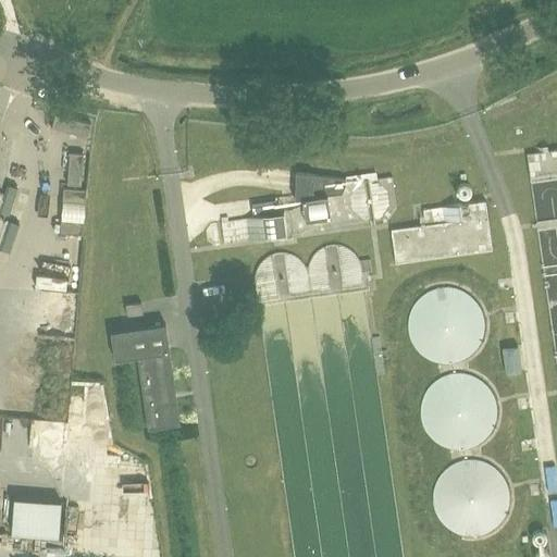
[(87,137),(90,124),(54,114),(51,128),(87,137)]
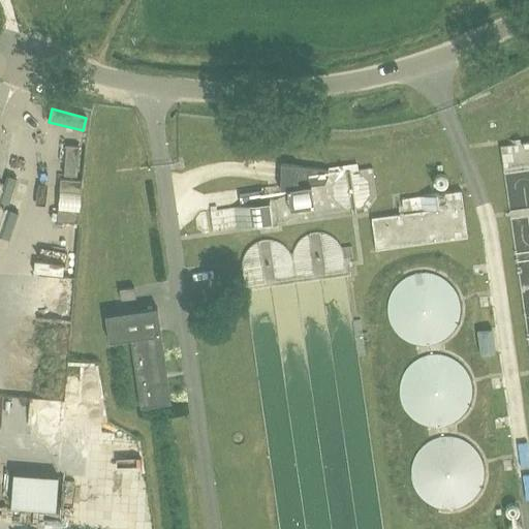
[(76,176),(79,147),(66,146),(63,175),(76,176)]
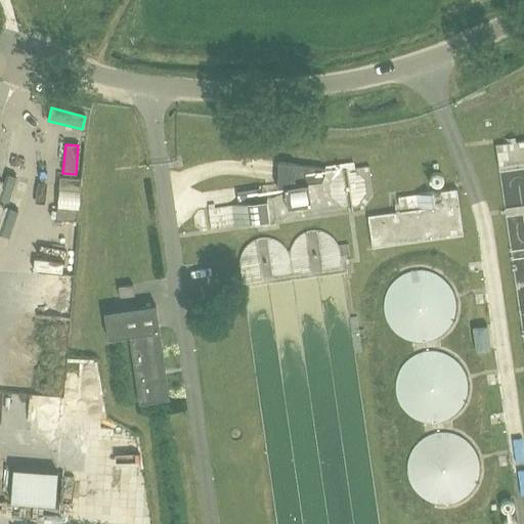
[(266,201),(231,206),(208,209),(211,230),(233,226),(260,223),(261,226),(275,224),(274,220),(284,219),(289,216),(365,205),(373,192),(369,166),(350,169),(350,165),(344,166),(344,167),(325,169),(325,168),(296,165),(294,185),(284,186),(285,191),(271,198),(270,186),(265,187),(266,201)]
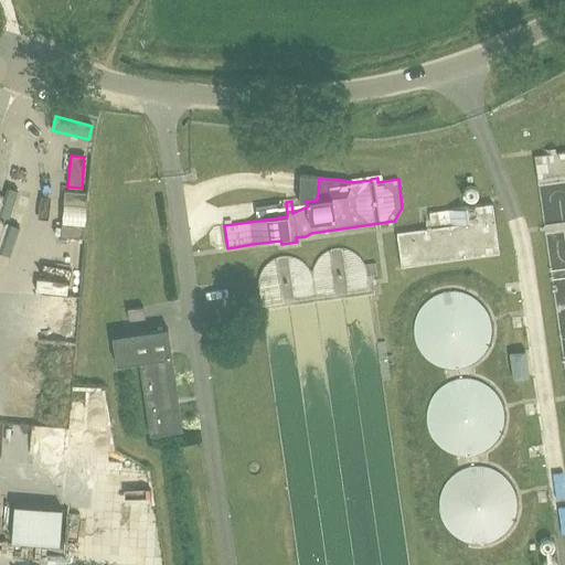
[(64,191),(61,236),(84,238),(87,192),(64,191)]
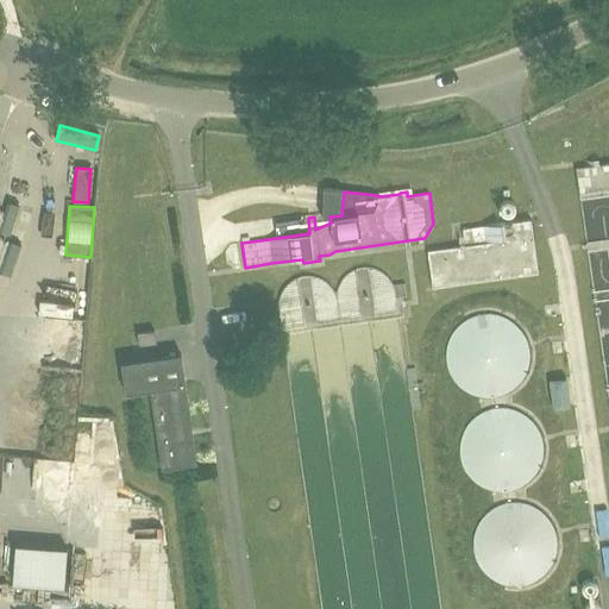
[(432,288),(538,272),(531,219),(463,230),(464,238),(458,239),(459,246),(427,251),(432,288)]
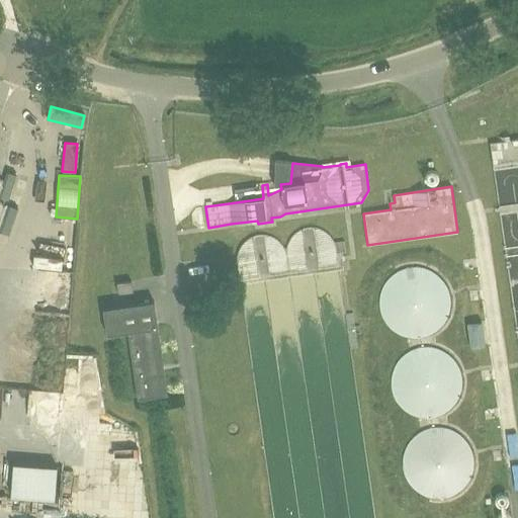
[(132,281),(116,283),(118,293),(133,291),(132,281)]
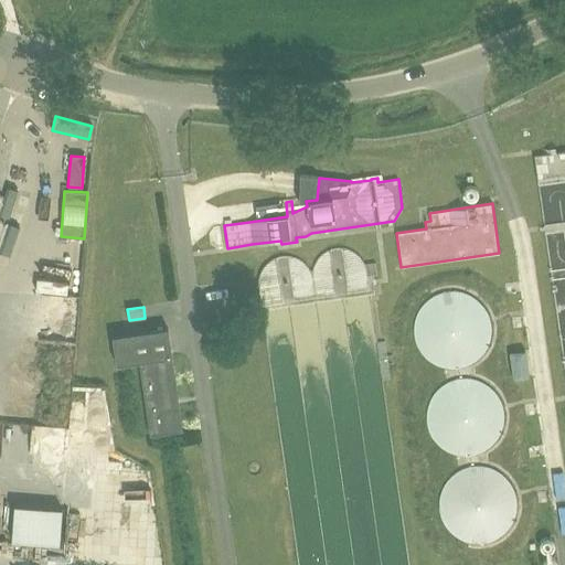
[(182,430),(168,329),(113,337),(116,365),(139,362),(150,435),(182,430)]
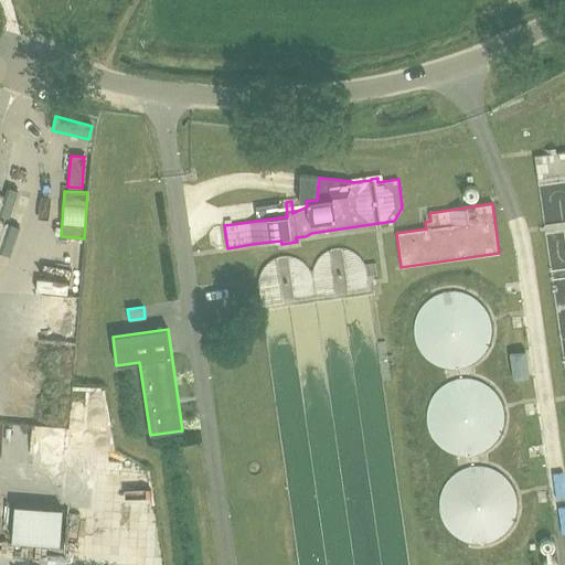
[(18,502),(12,537),(61,545),(66,509),(18,502)]
